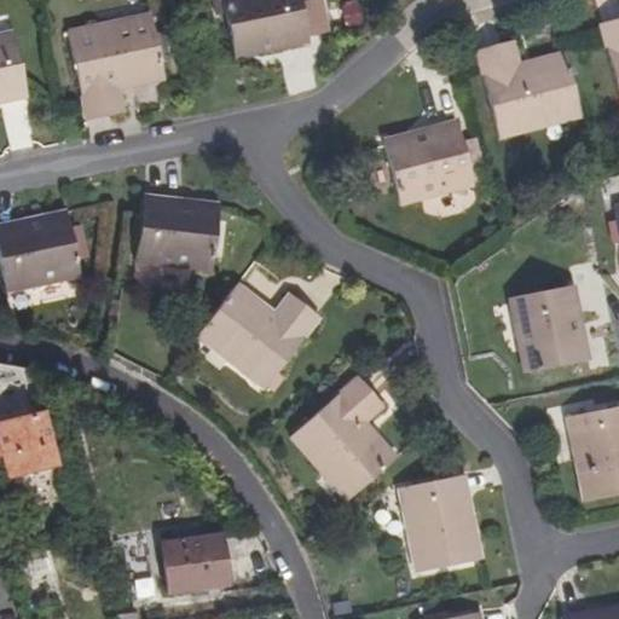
[(300,0),(223,0),(235,56),(277,46),(277,51),(310,44),(300,0)]
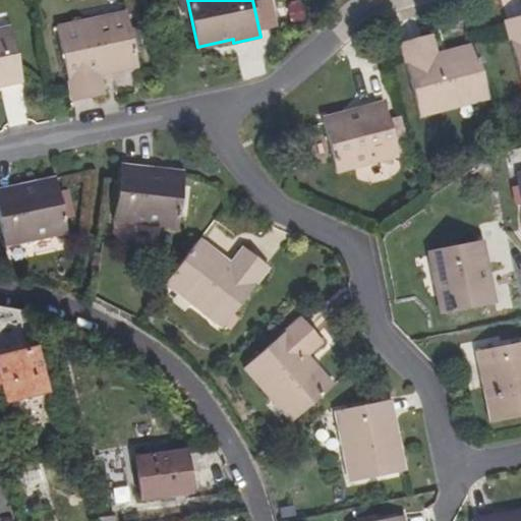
[(98,19),(100,27),(129,21),(127,13),(98,19)]
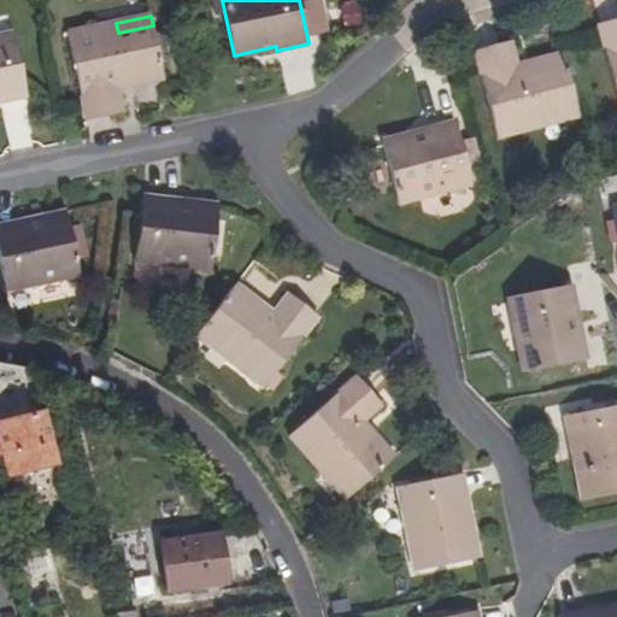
[(616,95),(616,19),(599,25),(616,95)]
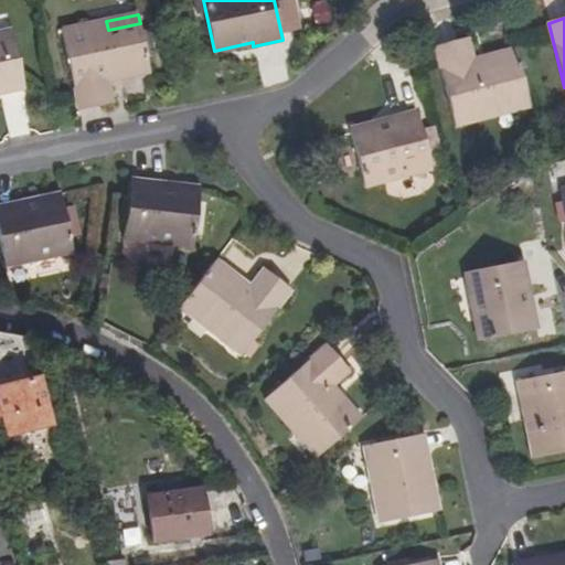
[(151,73),(140,23),(108,30),(106,21),(63,31),(80,110),(113,104),(108,83),(151,73)]
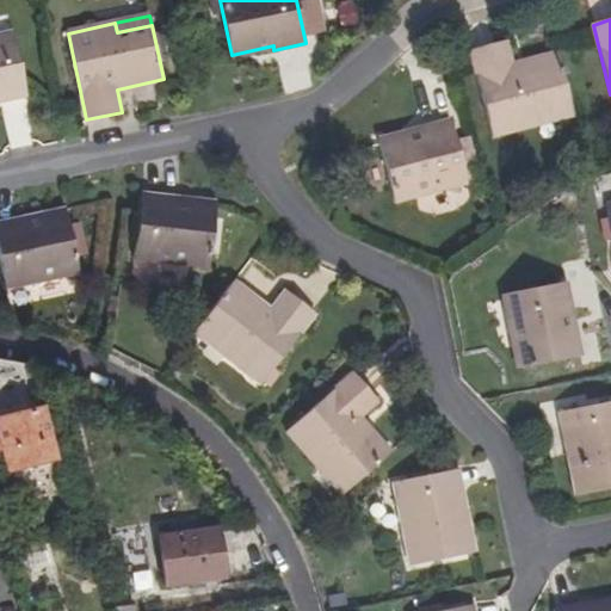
[(0,102),(28,97),(13,34),(0,36),(0,102)]
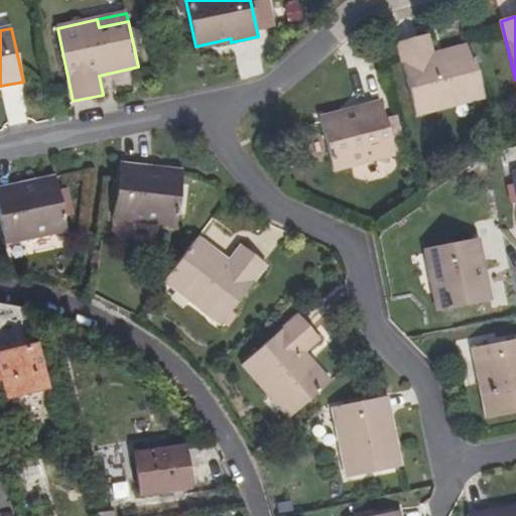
[(416,116),(454,106),(453,98),(482,90),(470,44),(432,54),(426,35),(398,43),(416,116)]
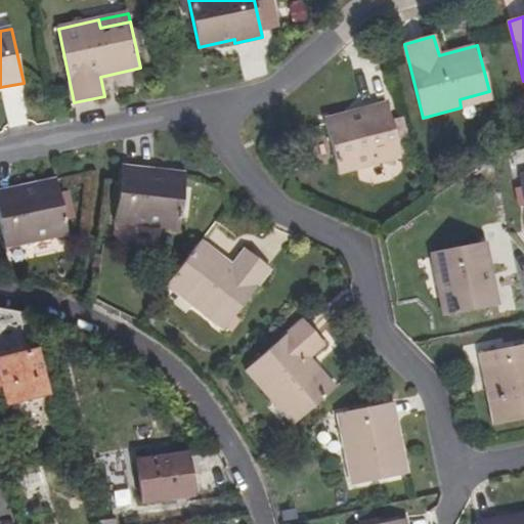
[(489,91),(460,99),(461,107),(491,99),(489,91)]
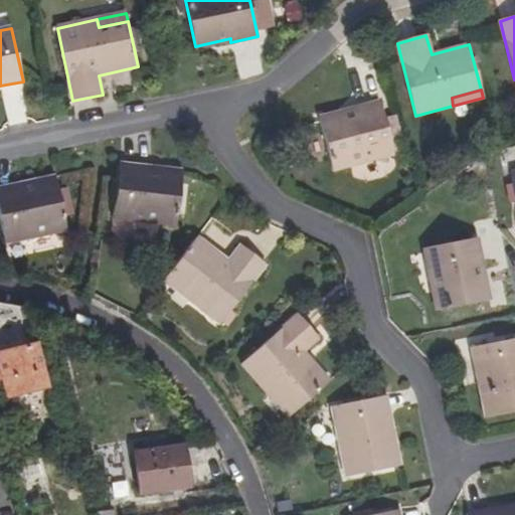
[(379,103),(355,109),(356,111),(320,121),(334,172),(393,156),(379,103)]
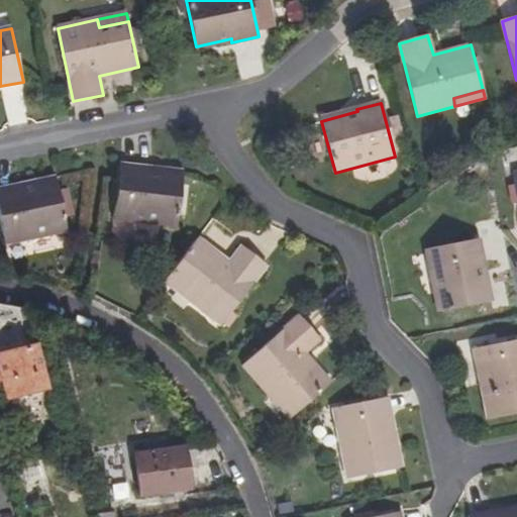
[(122,165),(115,219),(177,227),(184,176),(146,171),(146,168),(122,165)]
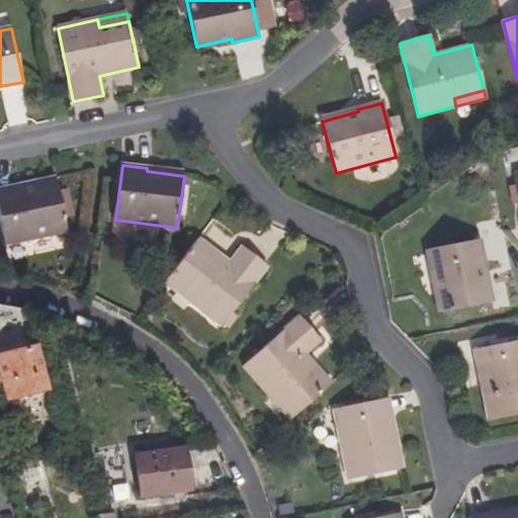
[(0,190),(0,222),(5,245),(67,232),(57,182),(19,188),(19,186),(0,190)]
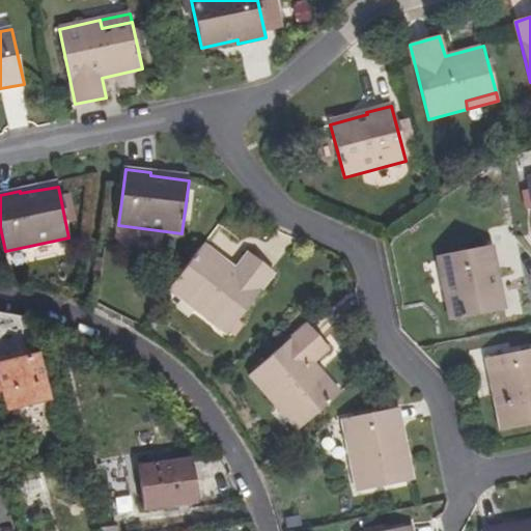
[(198,303),(193,309),(226,335),(274,273),(249,254),(236,270),(204,245),(173,285),(198,303)]
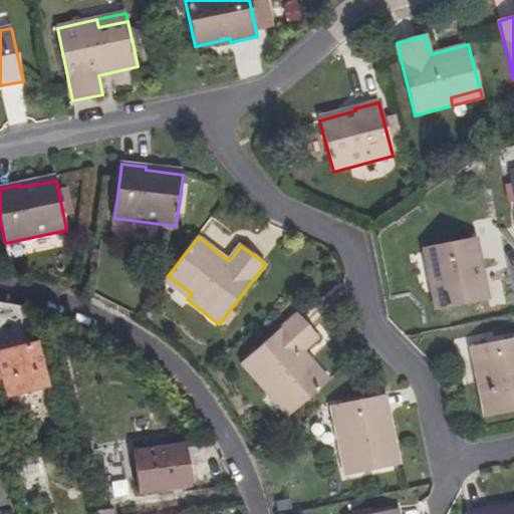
[(424,249),(436,311),(485,301),(478,263),(481,263),(476,238),(424,249)]
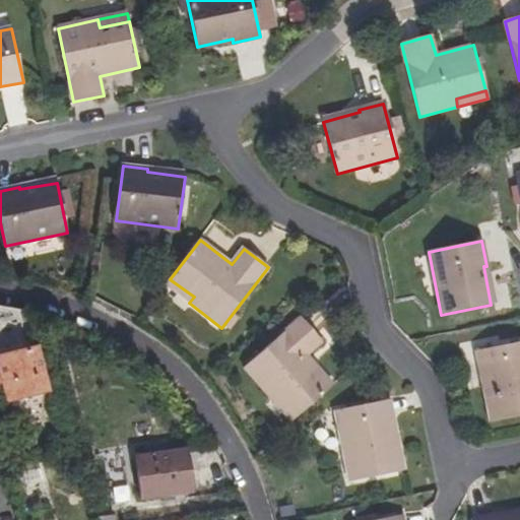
[(166,284),(189,303),(194,297),(170,279),(166,284)]
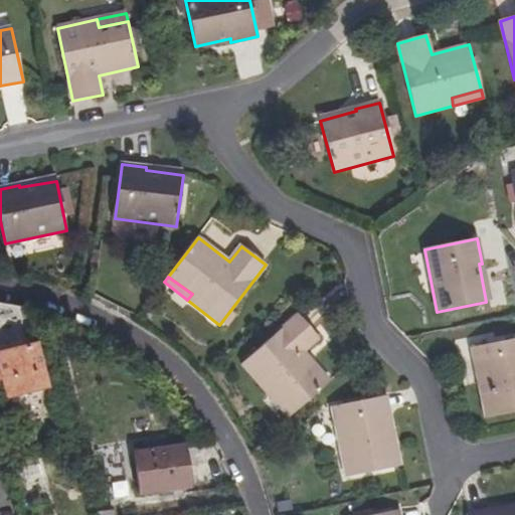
[(0,348),(34,341),(27,309),(0,304),(0,348)]
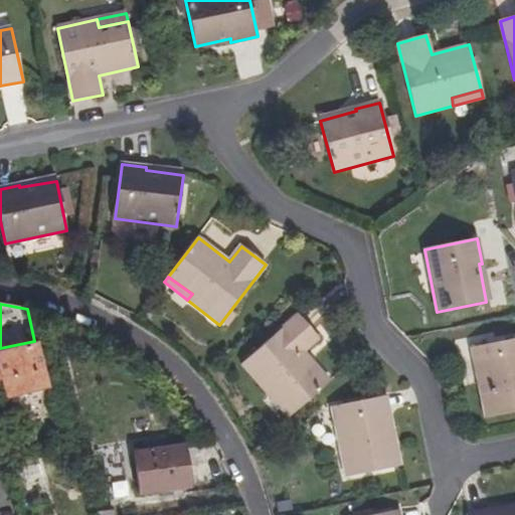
[(299,315),(241,365),(267,393),(272,389),(295,414),(330,383),(304,353),(319,339),(299,315)]
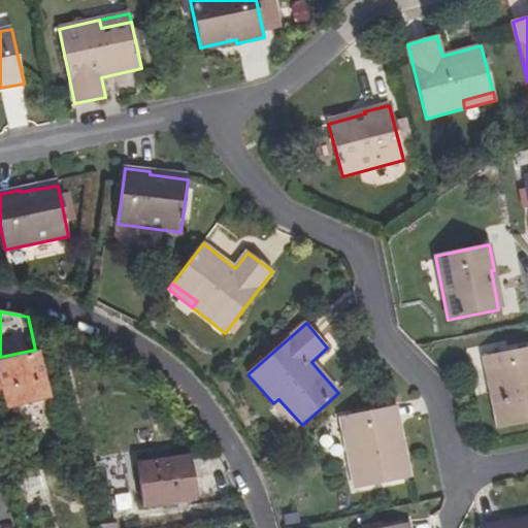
[(527,423),(527,348),(483,358),(497,429),(527,423)]
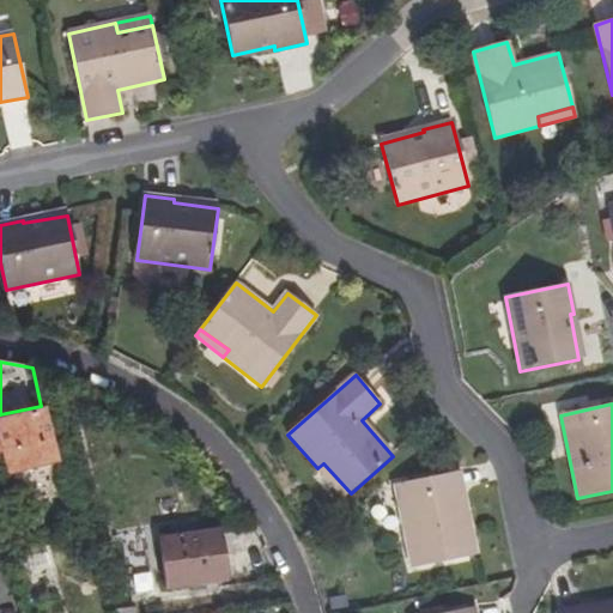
[(44,412),(0,422),(0,431),(2,441),(0,441),(0,456),(6,456),(10,471),(56,461),(44,412)]
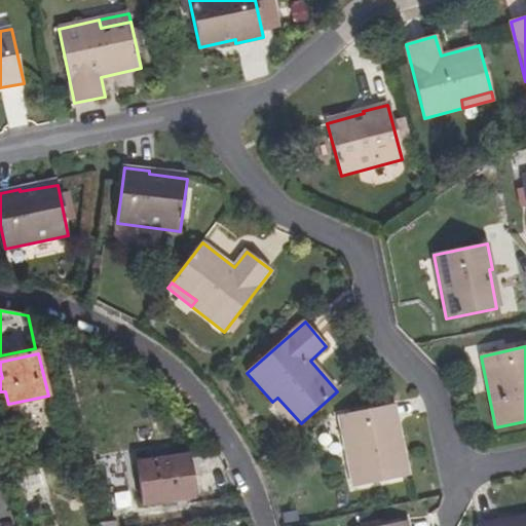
[(301,423),(277,398),(272,402),(296,428),(301,423)]
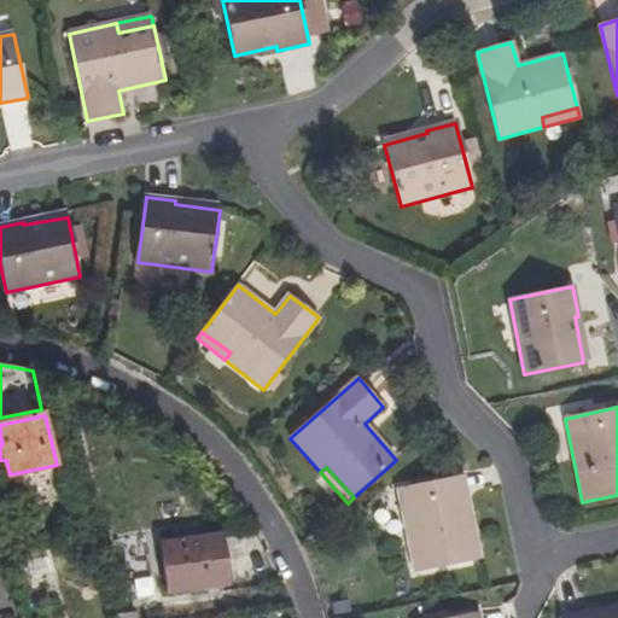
[(455,478),(465,525),(473,524),(464,477),(455,478)]
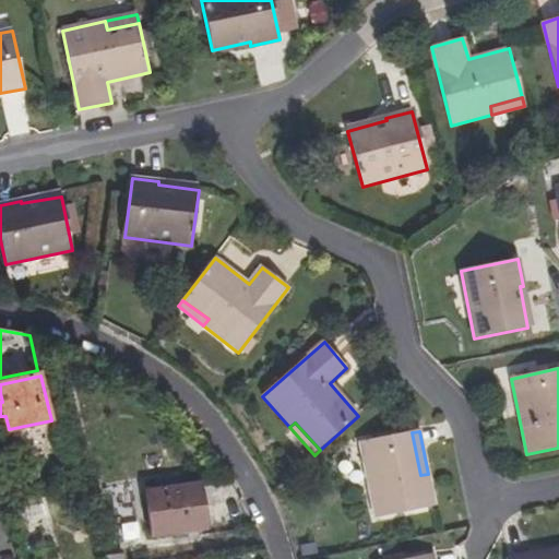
[(435,506),(428,474),(420,475),(412,432),(360,443),(376,518),(435,506)]
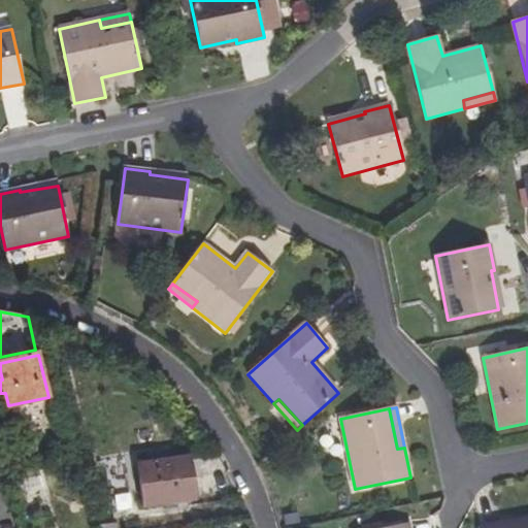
[(138,464),(144,505),(194,498),(189,458),(138,464)]
